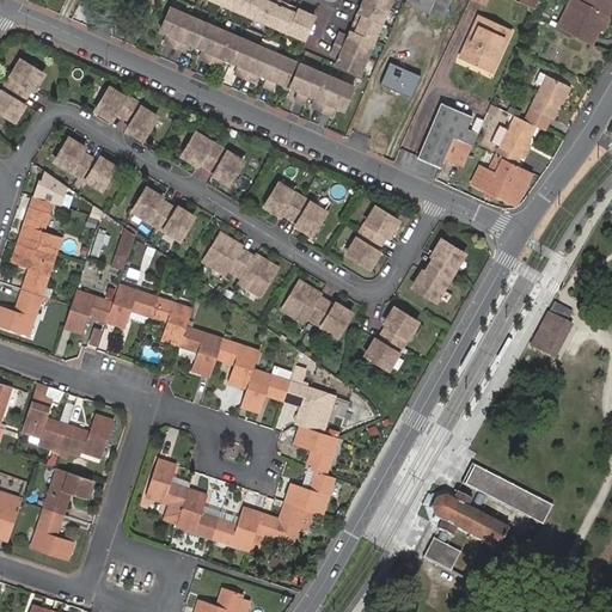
[(275,0),(212,0),(304,41),(314,17),(275,0)]
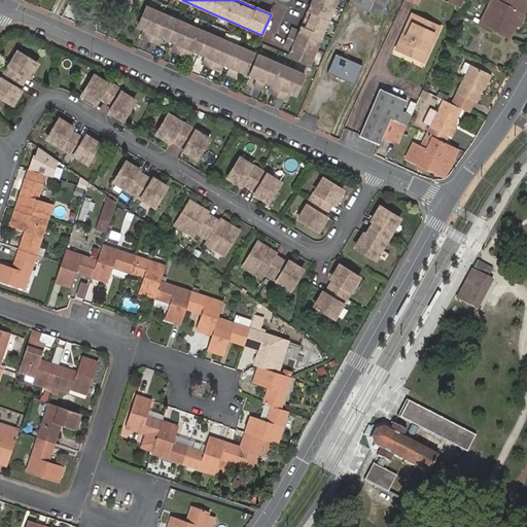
[(313,0),(300,33),(292,29),(285,46),(292,49),(290,55),(310,64),(337,0),(313,0)]
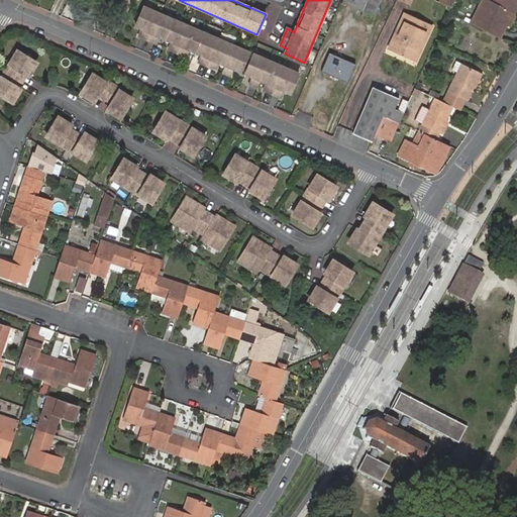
[(341,0),(339,5),(362,13),(367,0),(341,0)]
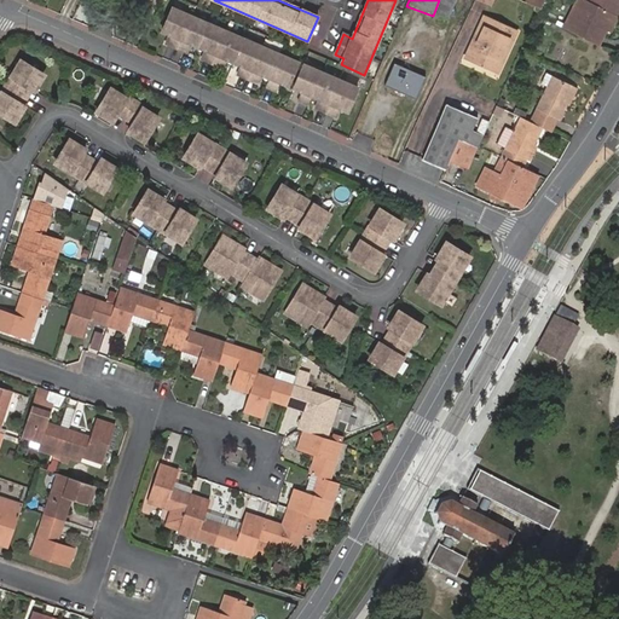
[(451,0),(439,0),(433,16),(443,21),(451,0)]
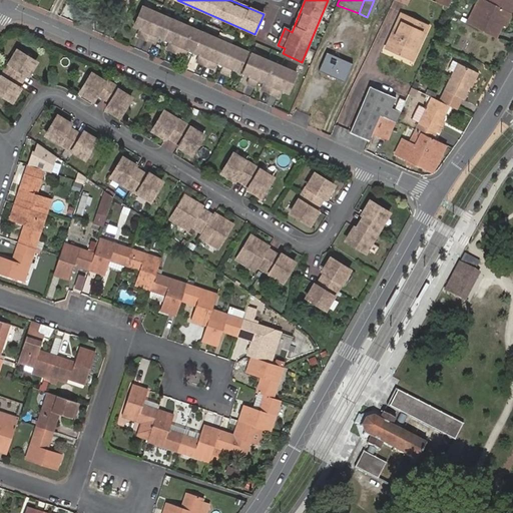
[(470,27),(498,41),(505,28),(506,25),(509,27),(512,19),(512,15),(490,3),(484,0),(470,27)]
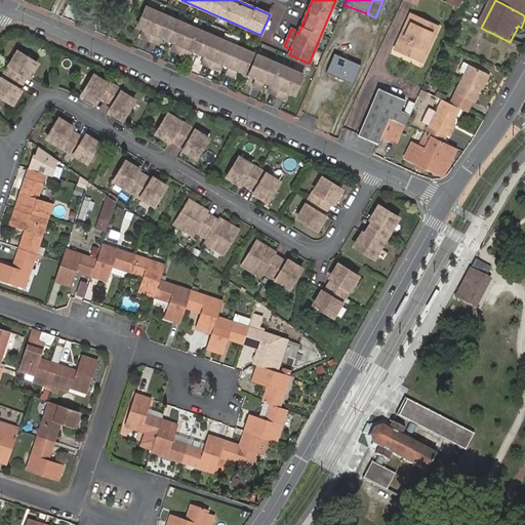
[(524,15),(524,0),(502,0),(501,3),(524,15)]
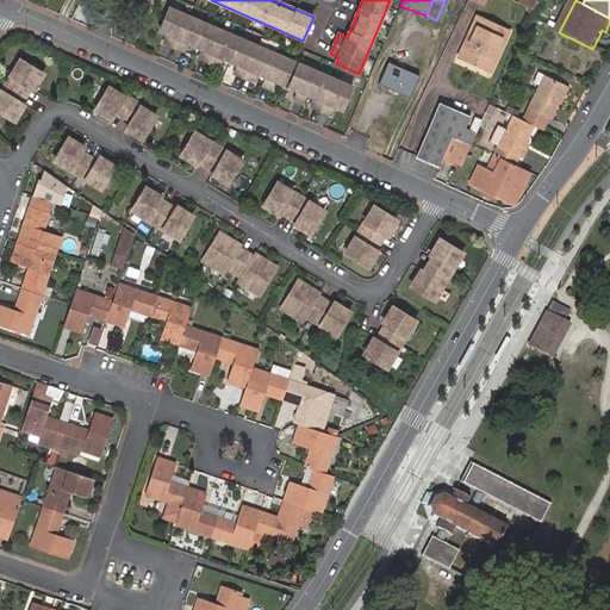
[(293,62),(170,8),(161,31),(168,35),(165,42),(184,51),(187,43),(203,50),(200,57),(219,66),(223,58),(238,66),(235,73),(255,81),(257,74),(266,76),(262,85),(273,89),(277,81),(284,85),(293,62)]
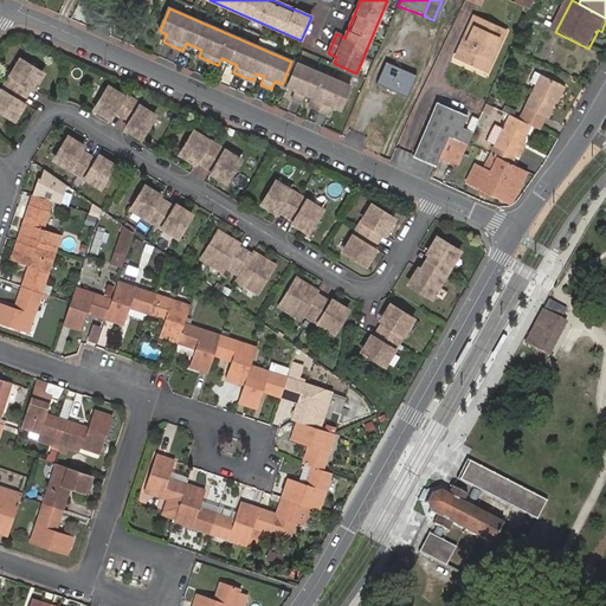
[(509,30),(474,13),(455,56),(489,71),(509,30)]
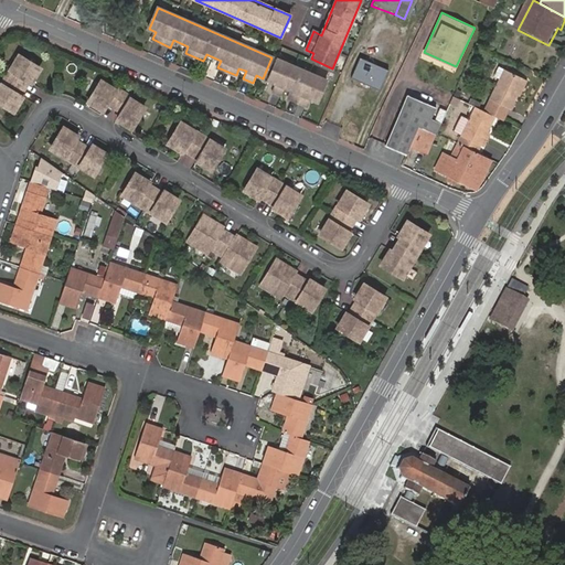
[(11,72),(7,78),(2,85),(0,88),(0,104),(13,112),(22,96),(19,95),(23,88),(28,81),(31,83),(40,67),(20,55),(11,72)]
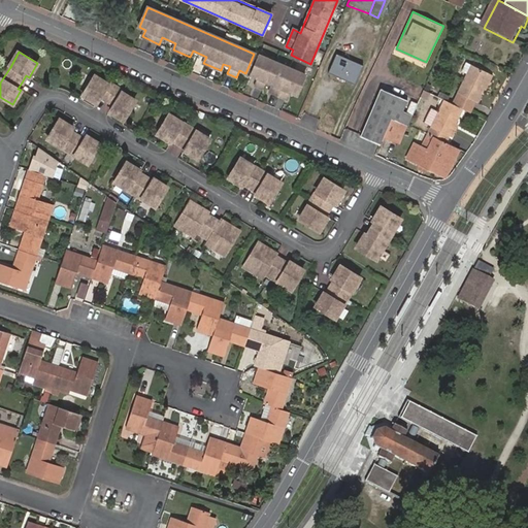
[(362,65),(335,53),(327,72),(354,84),(362,65)]
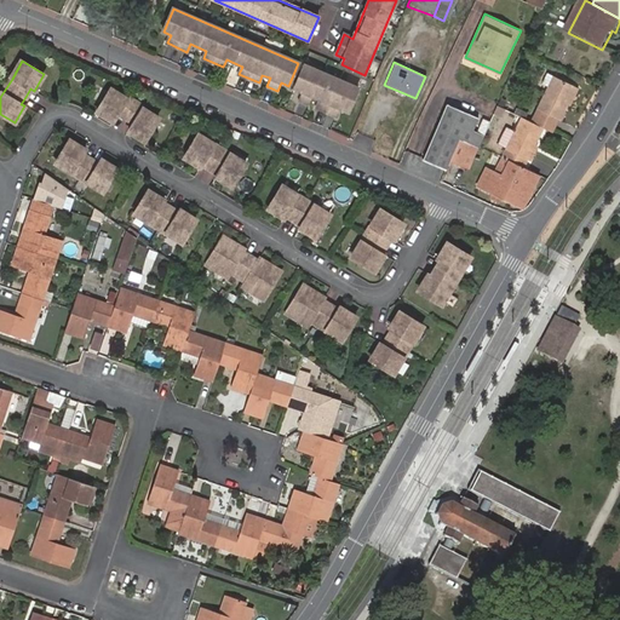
[(305,65),(296,89),(302,92),(298,99),(310,104),(313,97),(320,99),(316,108),(337,116),(340,108),(348,112),(359,89),(305,65)]
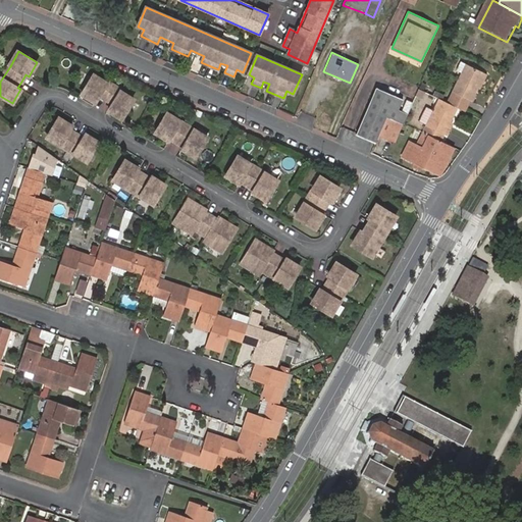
[(460,111),(464,113),(485,73),(468,65),(463,74),(447,104),(450,105),(460,111)]
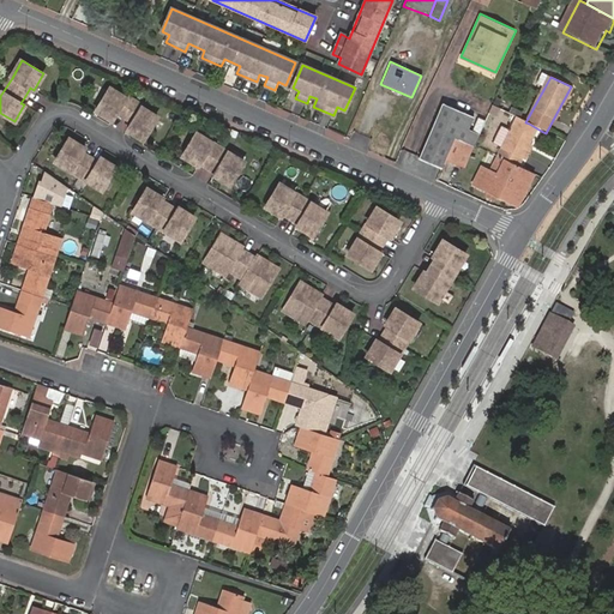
[(134,120),(132,124),(128,130),(145,139),(158,118),(142,108),(144,104),(128,96),(127,98),(112,88),(97,109),(114,120),(118,114),(119,112),(127,116),(134,120)]
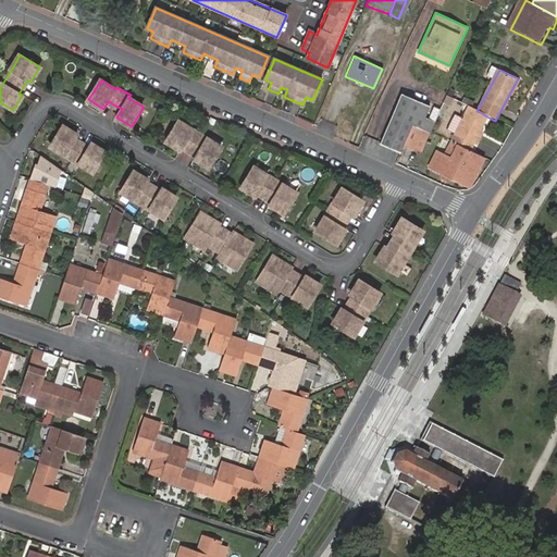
[(401,94),(380,145),(400,153),(404,144),(412,125),(429,132),(430,133),(434,122),(425,118),(430,106),(401,94)]
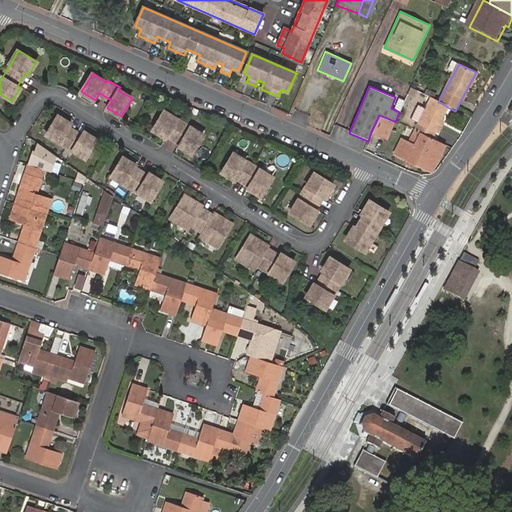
[(418,132),(436,141),(451,109),(441,103),(438,102),(433,99),(428,110),(422,124),(418,132)]
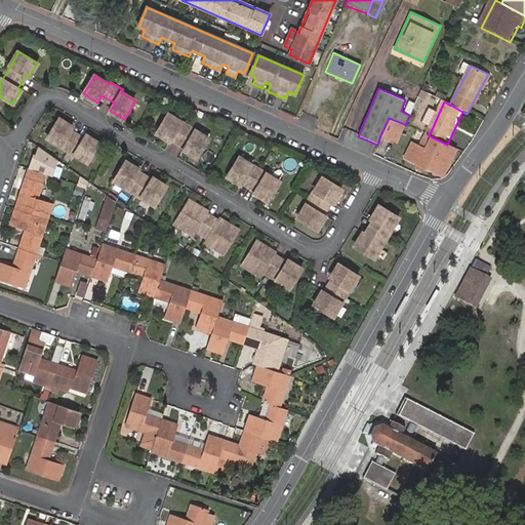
[(433,127),(439,113),(430,108),(422,122),(433,127)]
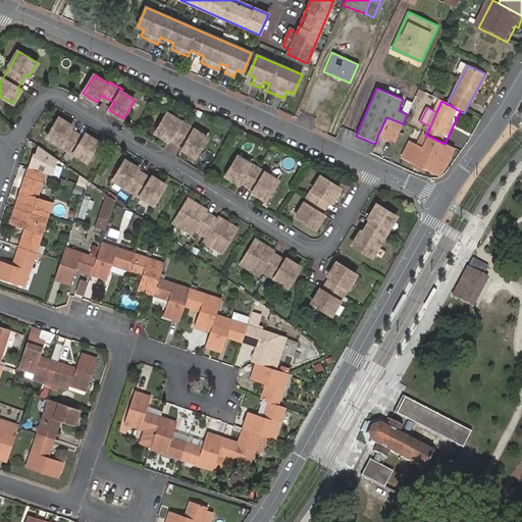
[(188,126),(181,123),(167,114),(155,133),(169,141),(171,139),(177,143),(184,146),(181,148),(197,157),(208,139),(194,131),(188,126)]
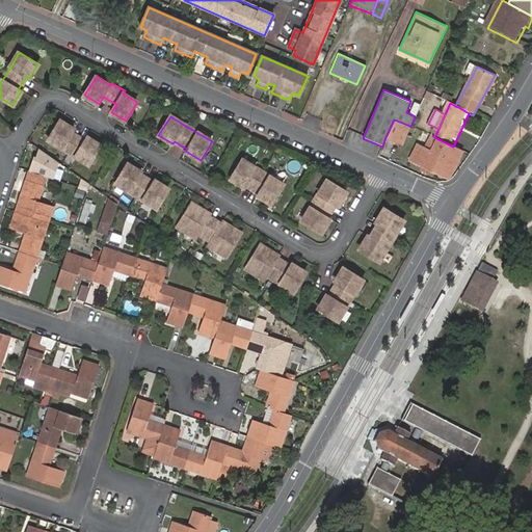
[(60,118),(48,137),(69,151),(78,136),(71,132),(74,127),(60,118)]
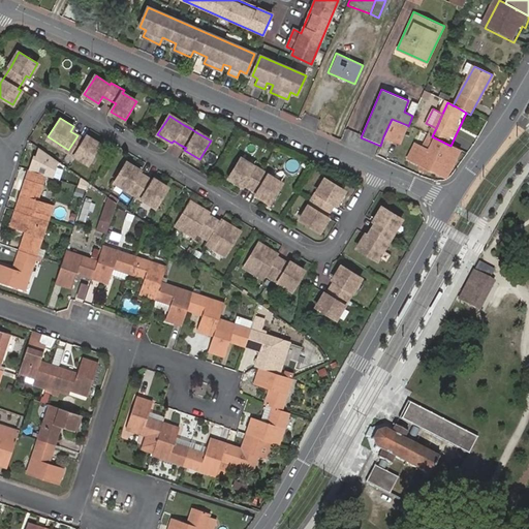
[(407,125),(392,119),(383,136),(394,142),(400,130),(404,132),(407,125)]
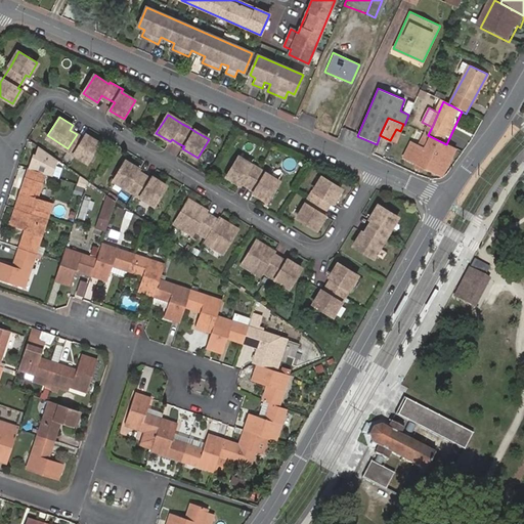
[(400,131),(396,129),(390,140),(395,142),(400,131)]
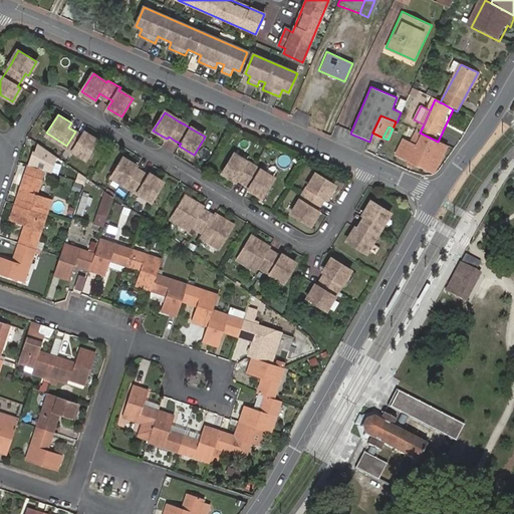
[(97,140),(83,131),(81,136),(75,132),(66,146),(86,158),(97,140)]
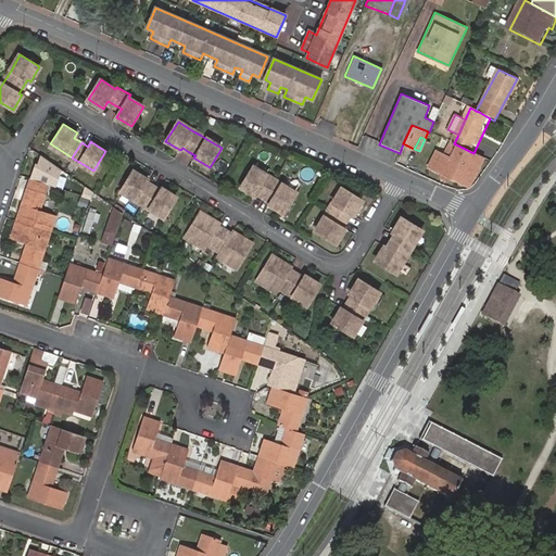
[(469,185),(483,158),(474,153),(454,143),(453,143),(446,158),(438,153),(431,167),(469,185)]
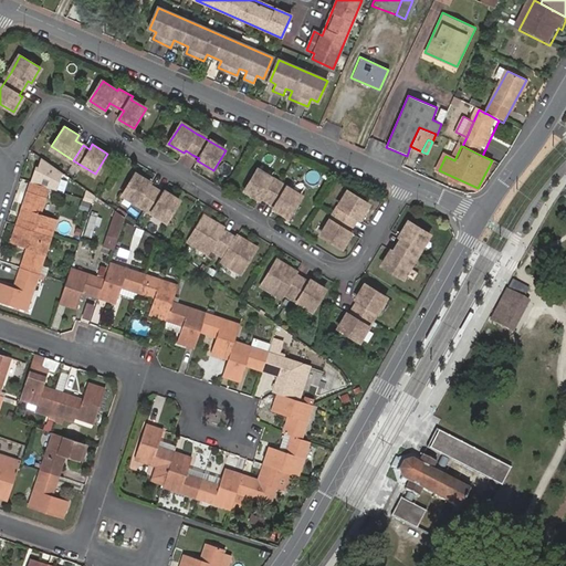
[(55,167),(45,160),(38,154),(31,164),(49,176),(55,167)]
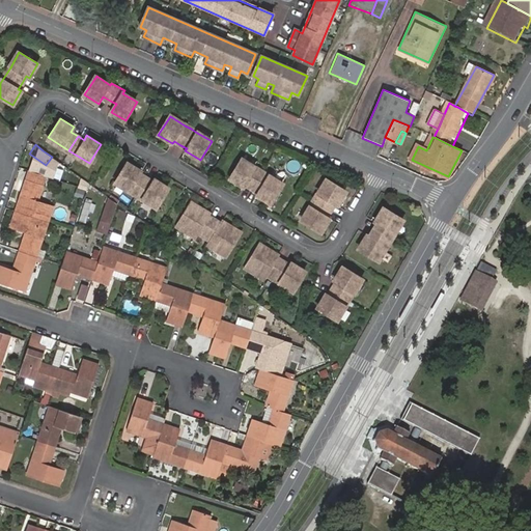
[(262,173),(255,169),(242,160),(229,178),(244,187),(246,185),(252,188),(258,192),(257,195),(272,204),(283,186),(268,176),(262,173)]
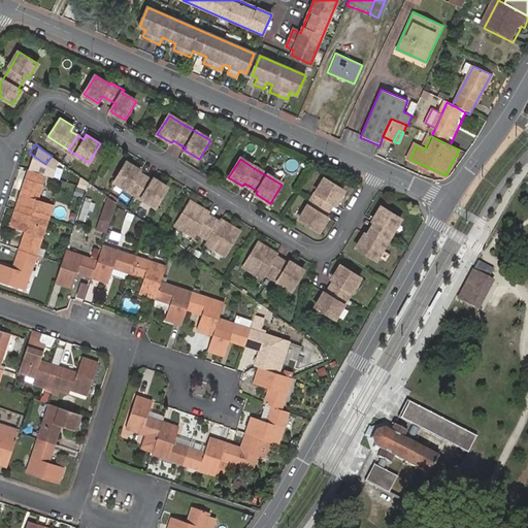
[(141,171),(127,162),(114,180),(136,194),(146,177),(140,173),(141,171)]
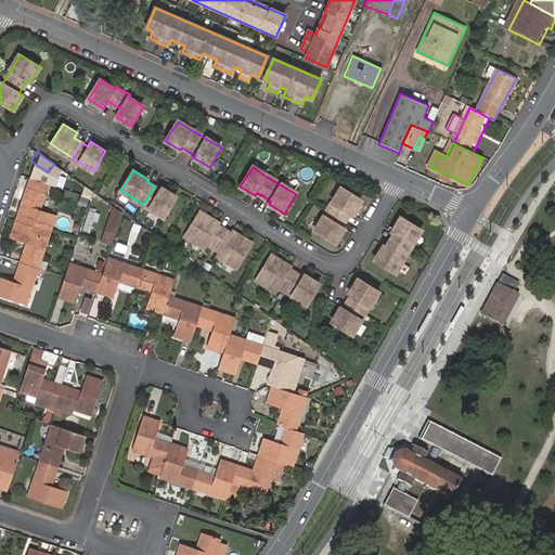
[(29,184),(16,220),(36,227),(51,232),(59,213),(40,206),(46,191),(49,181),(31,176),(29,184)]
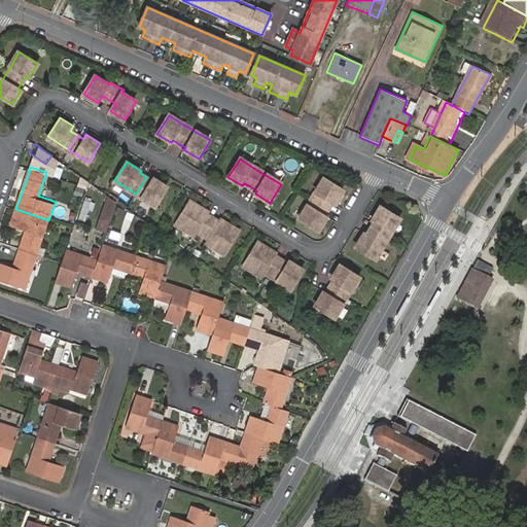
[(156,207),(169,187),(153,178),(152,180),(146,177),(136,194),(156,207)]
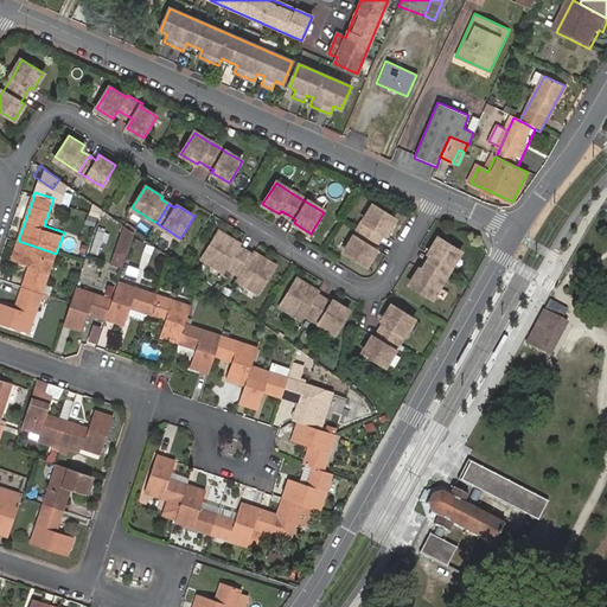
[(359,231),(355,238),(345,254),(366,267),(376,250),(374,249),(377,243),(383,235),(385,236),(396,219),(375,206),(365,224),(359,231)]
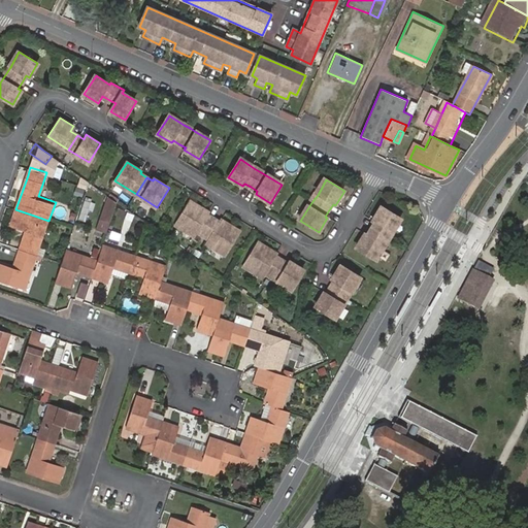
[(117,202),(107,196),(99,219),(109,222),(117,202)]
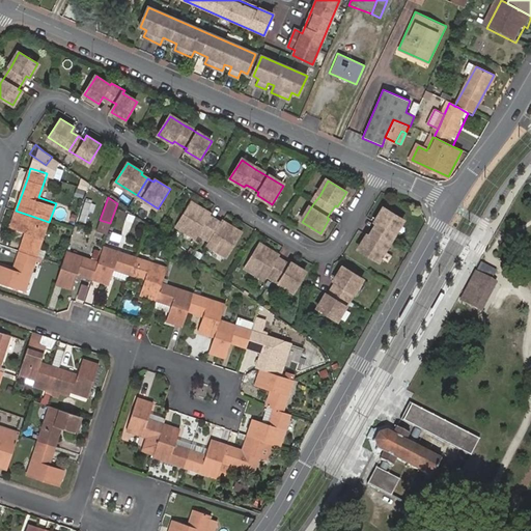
[(85,210),(96,212),(98,202),(87,200),(85,210)]
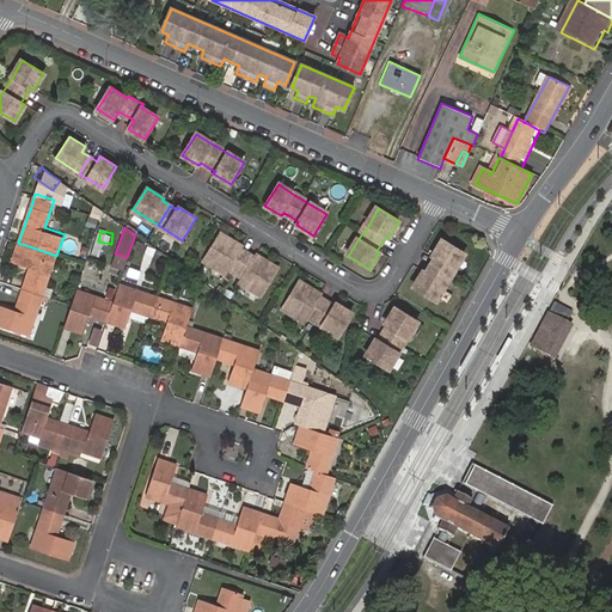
[(240,246),(220,233),(203,259),(224,271),(227,267),(236,271),(246,254),(239,249),(240,246)]
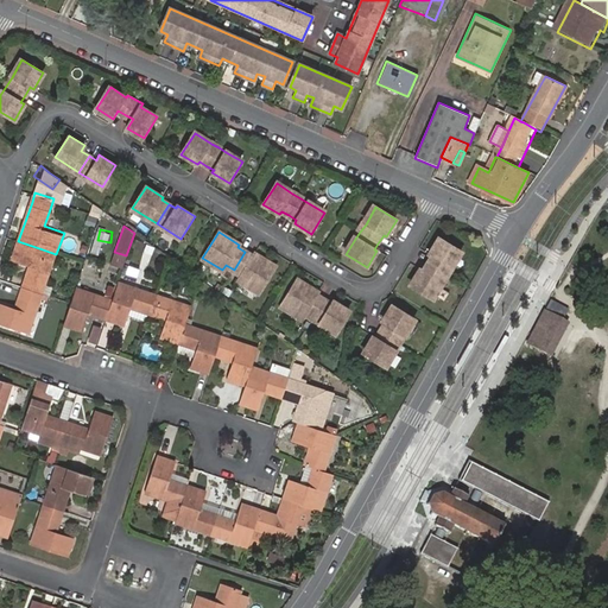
[(462,252),(441,239),(430,255),(434,257),(429,264),(448,276),(462,252)]
